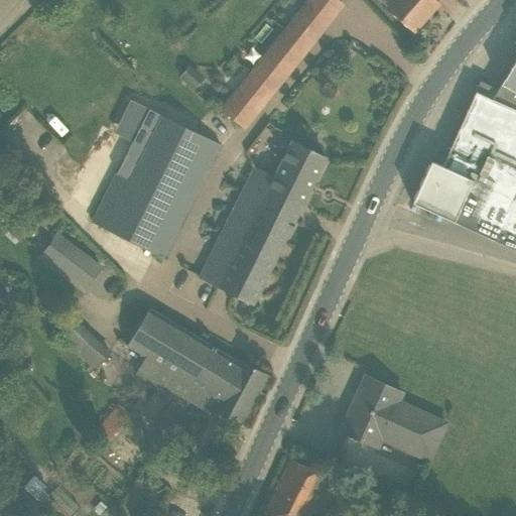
[(338,0),(305,0),(285,26),(311,47),(345,5),(338,0)]
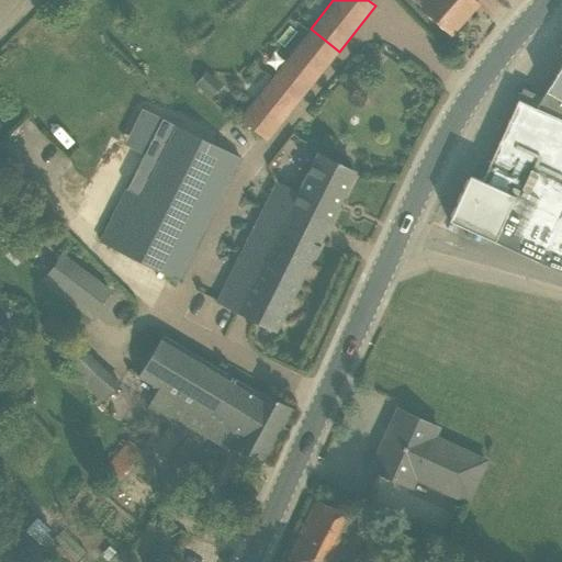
[(426,0),(419,9),(450,35),(478,2),(474,0),(426,0)]
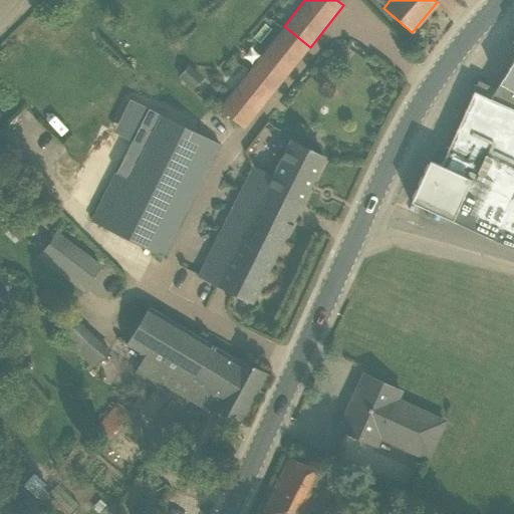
[(284,26),(251,67),(277,88),(310,47),(284,26)]
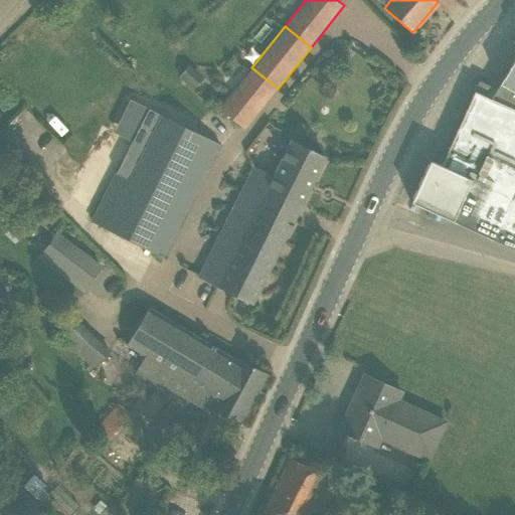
[(514,39),(513,42),(514,43),(514,56),(499,83),(500,84),(497,90),(492,100),(474,92),(441,165),(430,160),(410,202),(514,248),(514,39)]
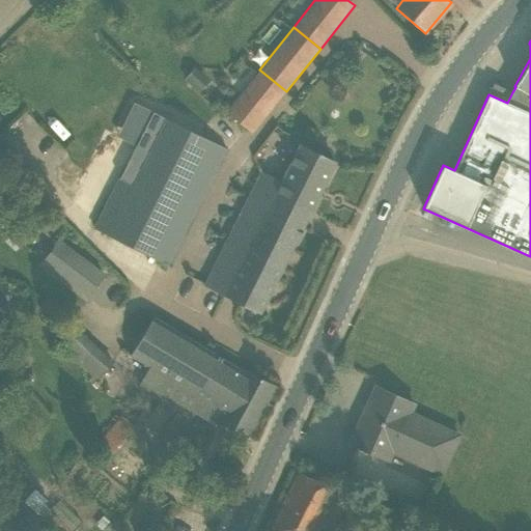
[(195,89),(205,77),(194,66),(184,80),(195,89)]
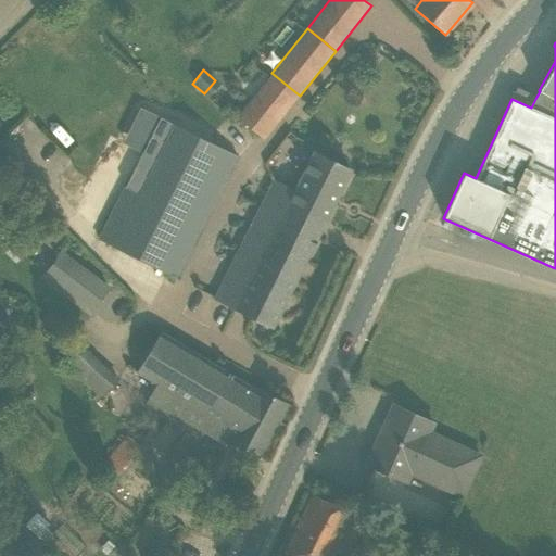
[(272,73),(236,117),(264,140),(300,96),(272,73)]
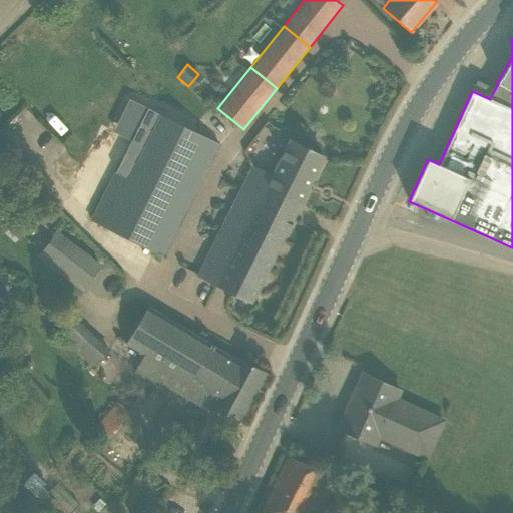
[(490,99),(495,89),(477,80),(472,91),(490,99)]
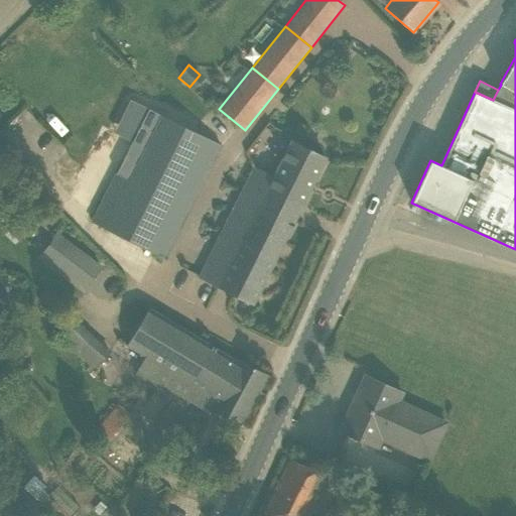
[(148,109),(92,223),(163,258),(220,144),(148,109)]
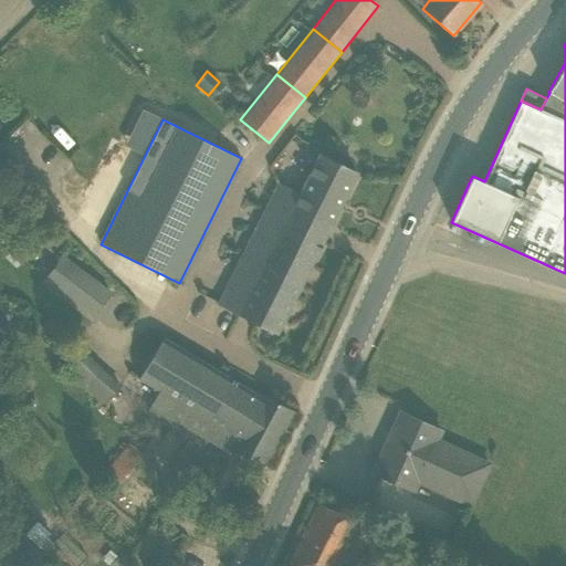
[(279,182),(264,211),(286,221),(271,251),(307,270),(357,174),(318,155),(300,194),(279,182)]
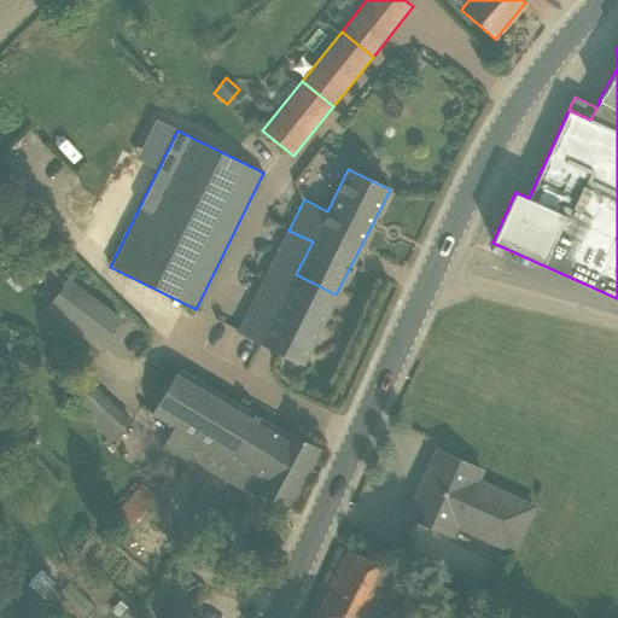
[(296,274),(313,242),(289,231),(261,283),(286,295),(296,274)]
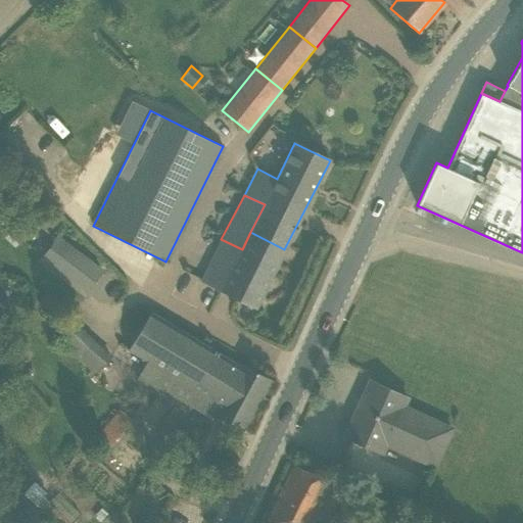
[(256,307),(284,249),(250,232),(242,249),(222,289),(256,307)]
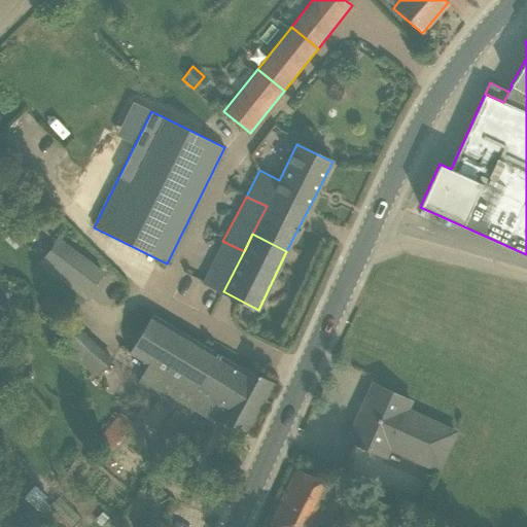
[(45,260),(88,292),(101,273),(60,241),(45,260)]
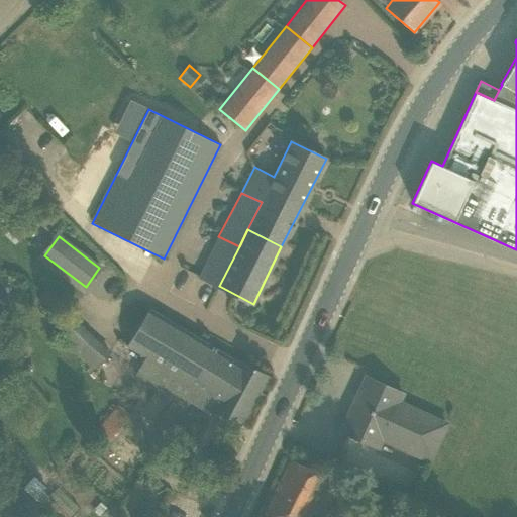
[(219,286),(239,246),(218,236),(199,277),(219,286)]
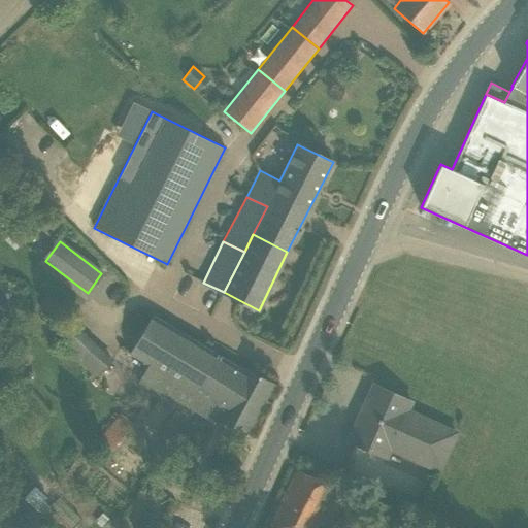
[(219,419),(245,433),(273,384),(245,368),(243,371),(152,315),(130,353),(150,365),(138,383),(162,398),(166,392),(205,417),(212,403),(223,409),(219,419)]
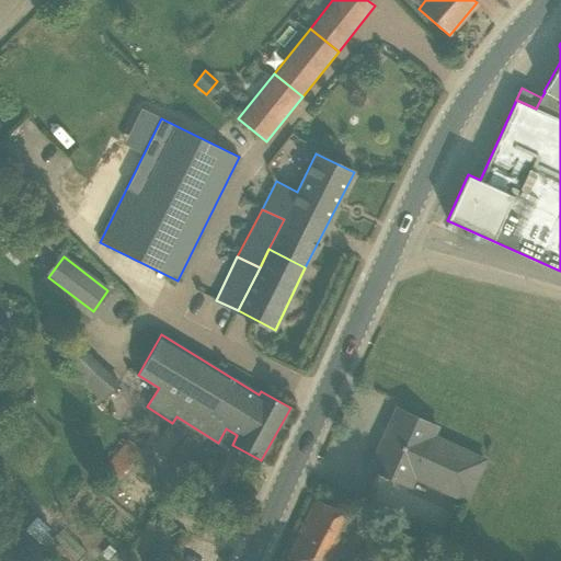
[(103,401),(118,384),(80,350),(65,366),(103,401)]
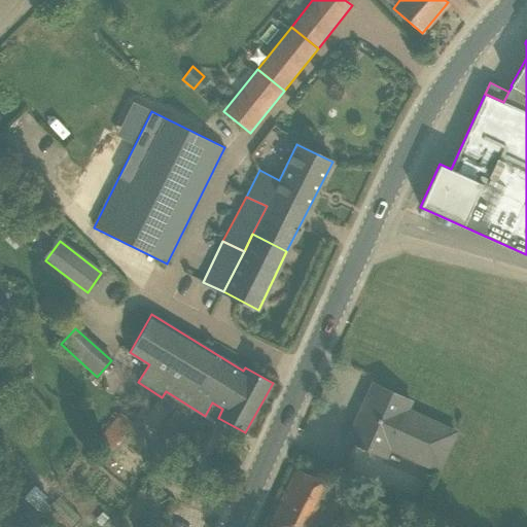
[(445,455),(446,452),(455,432),(407,410),(411,400),(373,384),(348,440),(385,457),(389,448),(414,459),(421,444),(445,455)]
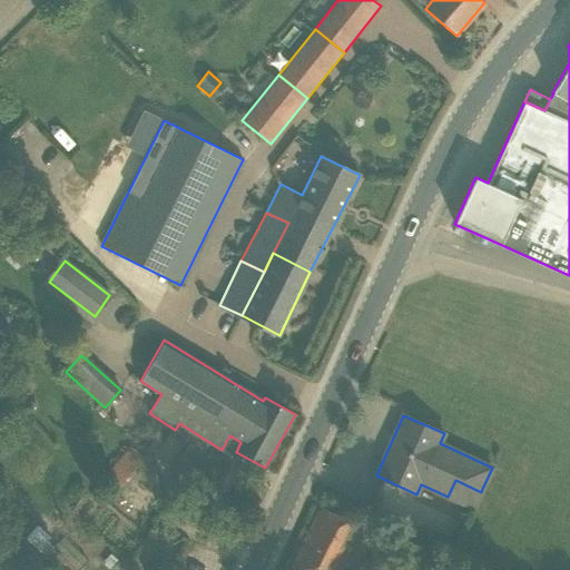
[(144,458),(133,449),(110,475),(121,485),(144,458)]
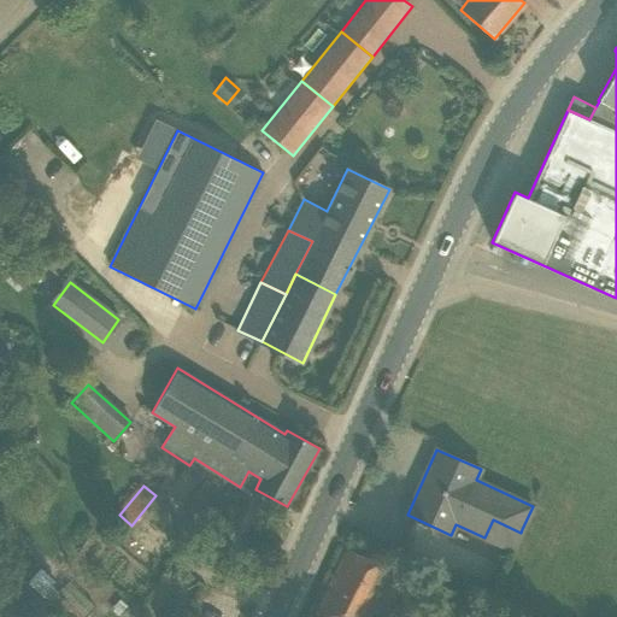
[(283,545),(272,538),(271,539),(266,547),(266,548),(266,553),(266,554),(268,554),(271,556),(271,557),(272,557),(277,554),(278,553),(277,553),(282,545),(283,545)]
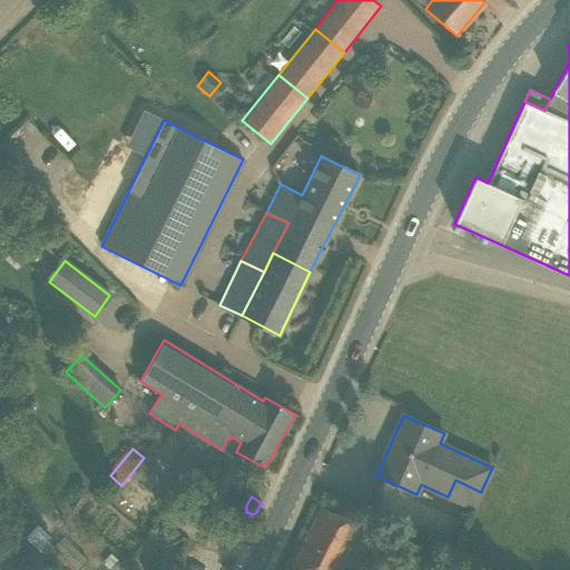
[(376,531),(321,507),(290,569),(341,569),(351,551),(363,557),(376,531)]
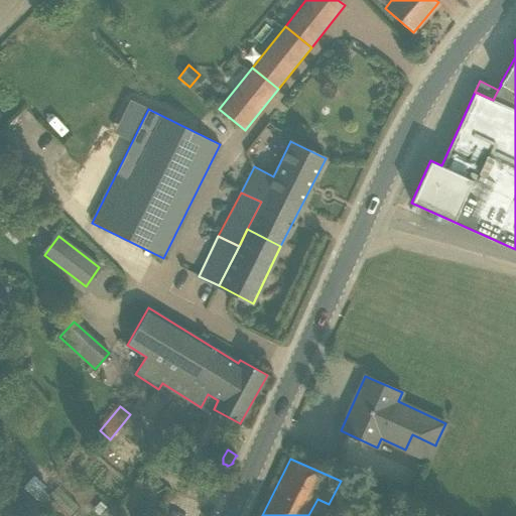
[(35,497),(44,488),(32,477),(24,486),(35,497)]
